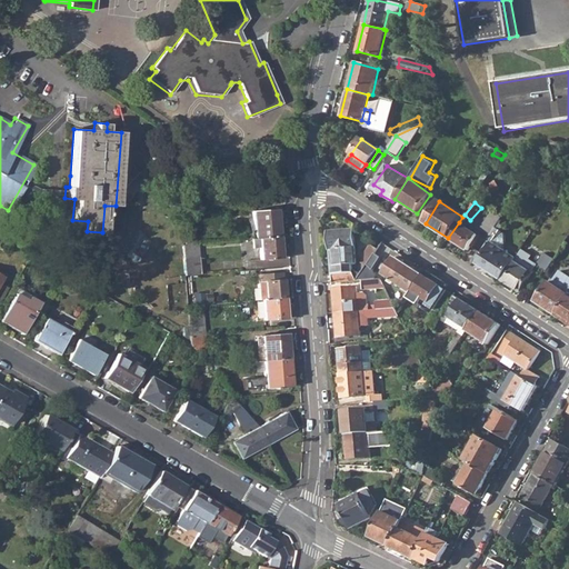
[(251,211),(252,238),(253,238),(259,238),(278,237),(276,209),(251,211)]
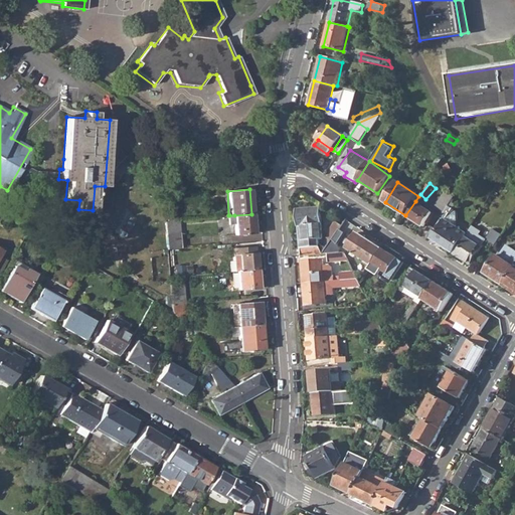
[(405,215),(423,227),(433,212),(415,201),(405,215)]
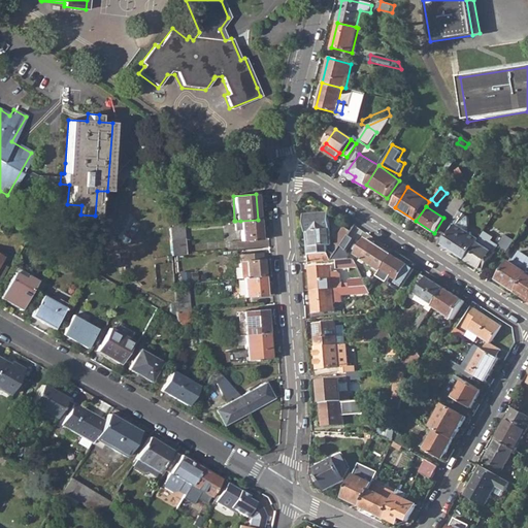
[(443,245),(465,259),(475,242),(477,239),(464,231),(468,224),(466,217),(459,211),(452,223),(457,226),(443,245)]
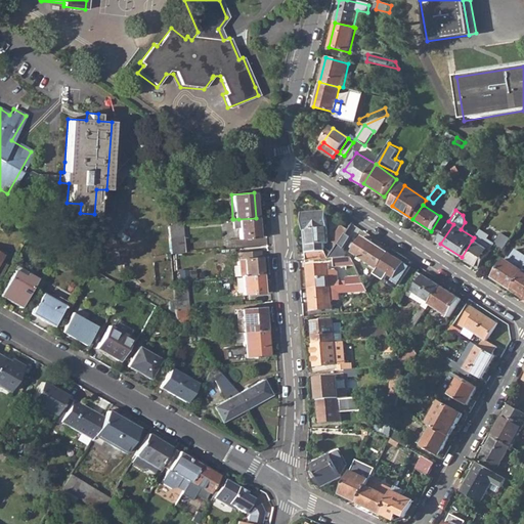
[(307,253),(325,252),(324,244),(329,244),(325,212),(304,214),(307,253)]
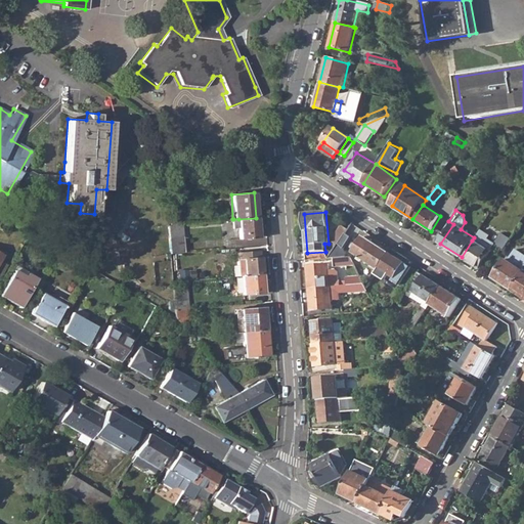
[(256,218),(238,219),(238,228),(239,238),(257,238),(256,218)]
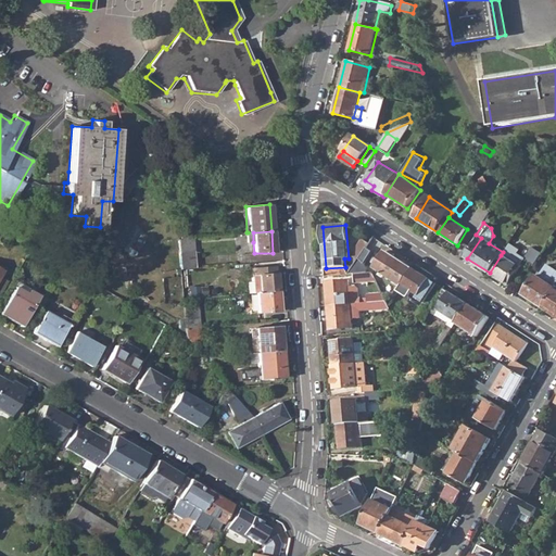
[(196,267),(193,237),(178,238),(180,269),(196,267)]
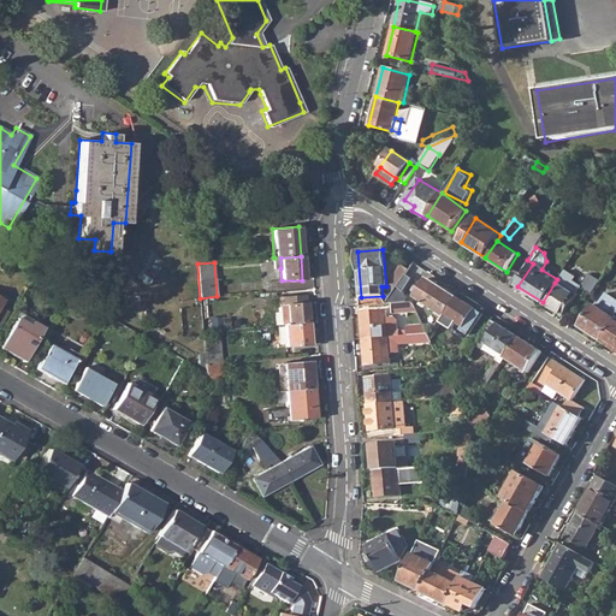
[(394,280),(396,282),(401,284),(409,271),(402,266),(394,280)]
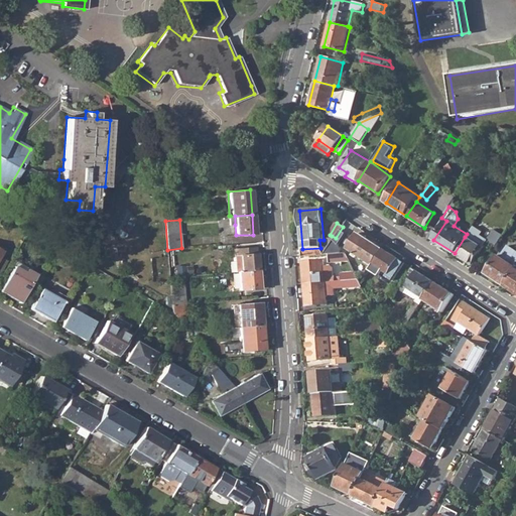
[(357,255),(373,266),(374,264),(383,250),(358,234),(348,249),(353,253),(351,256),(355,258),(357,255)]
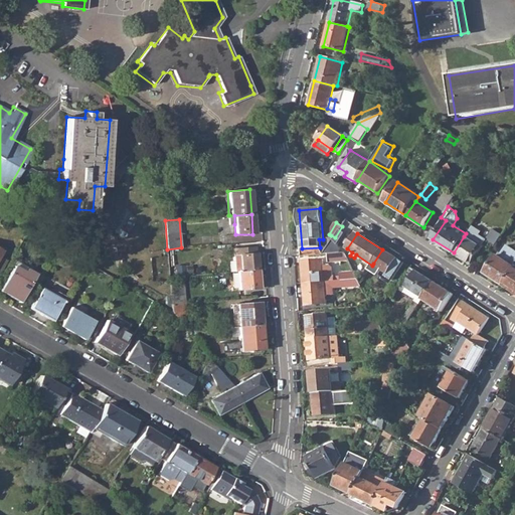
[(481,247),(464,236),(454,252),(470,264),(481,247)]
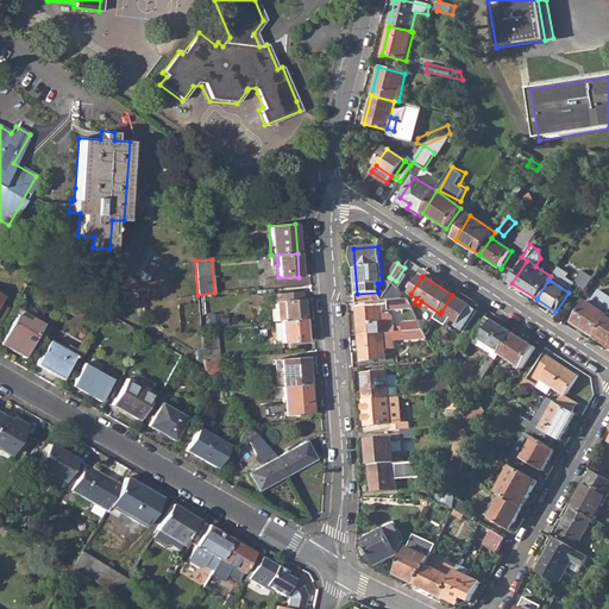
[(385,294),(378,293),(382,301),(393,286),(388,283),(385,288),(385,294)]
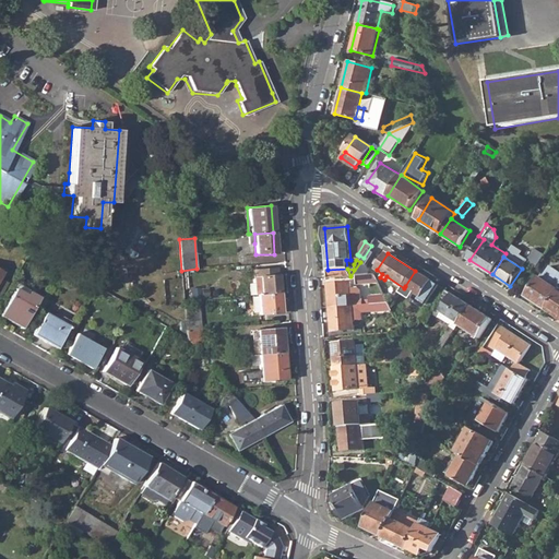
[(357,276),(369,275),(369,270),(365,263),(360,261),(360,262),(351,276),(357,276)]
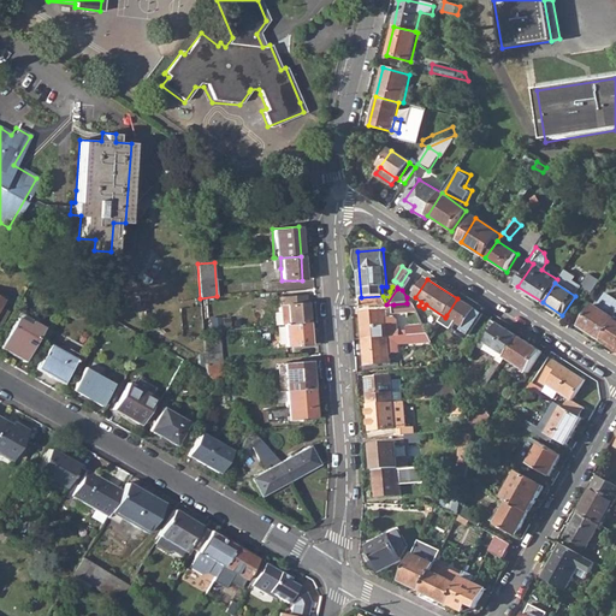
[(285,304),(288,324),(306,323),(304,296),(279,297),(280,304),(285,304)]
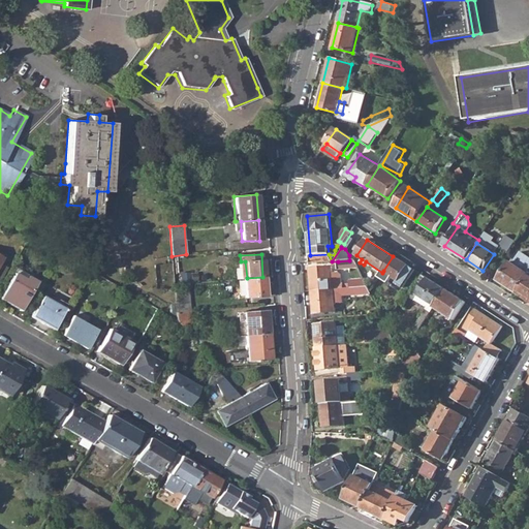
[(310,255),(310,263),(332,261),(329,254),(310,255)]
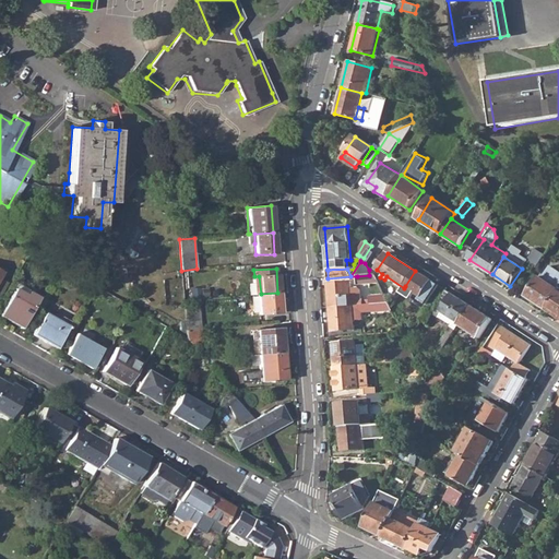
[(419,300),(426,305),(438,286),(415,271),(405,286),(421,297),(419,300)]
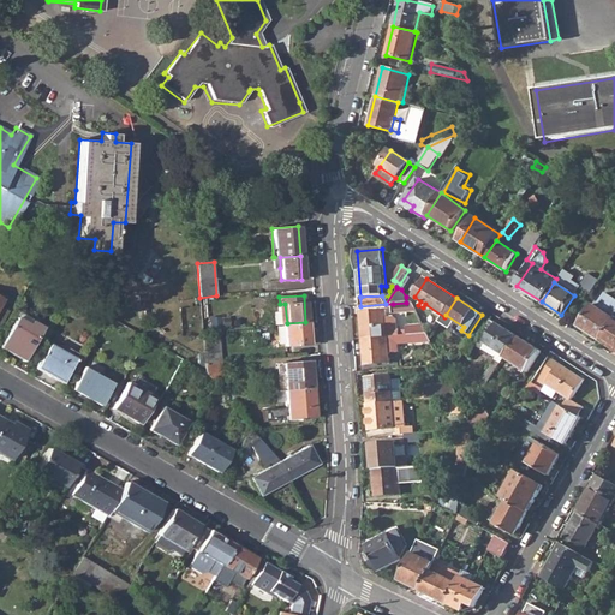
[(406,303),(393,304),(394,315),(416,312),(411,303),(406,303)]
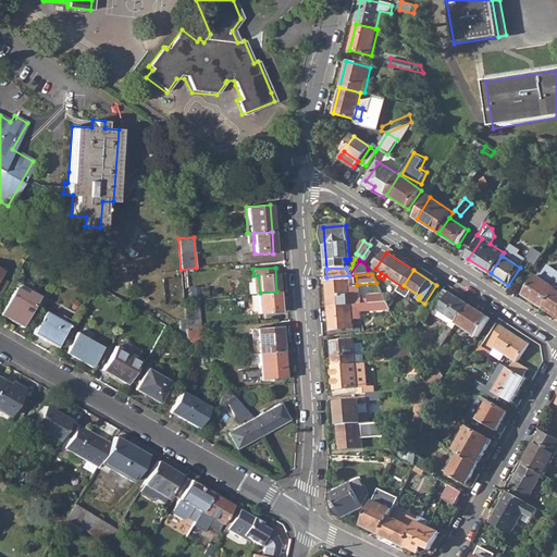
[(545,310),(556,291),(556,289),(553,287),(536,276),(524,296),(545,310)]
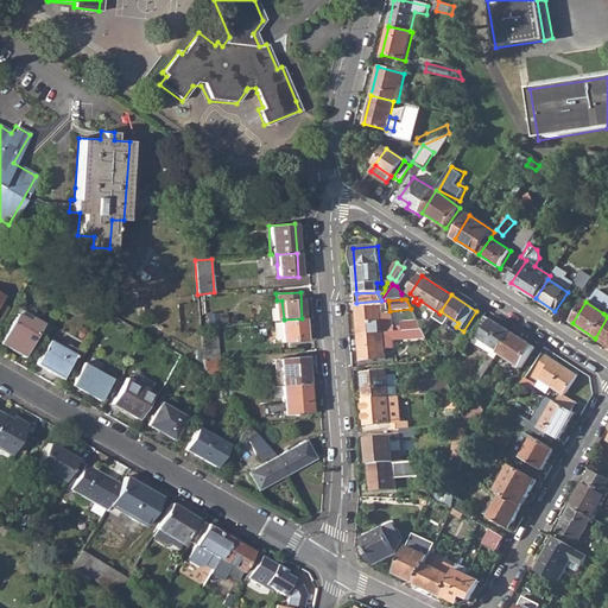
[(359,335),(396,333),(394,327),(392,328),(391,316),(388,315),(381,315),(381,308),(358,310),(359,335)]
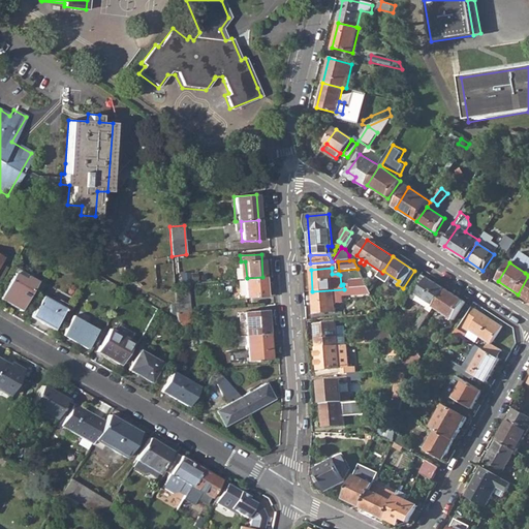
[(0,294),(0,299),(19,310),(35,281),(25,276),(24,279),(13,273),(0,294)]
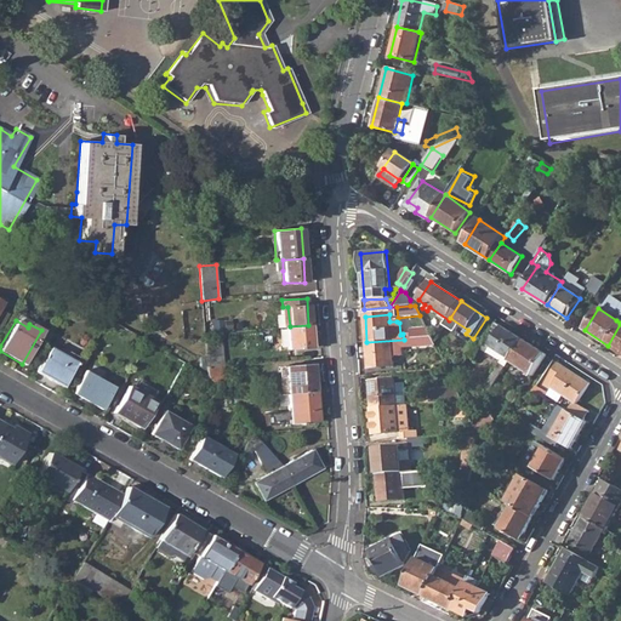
[(483,387),(489,391),(510,362),(522,341),(497,324),(480,349),(500,362),(483,387)]
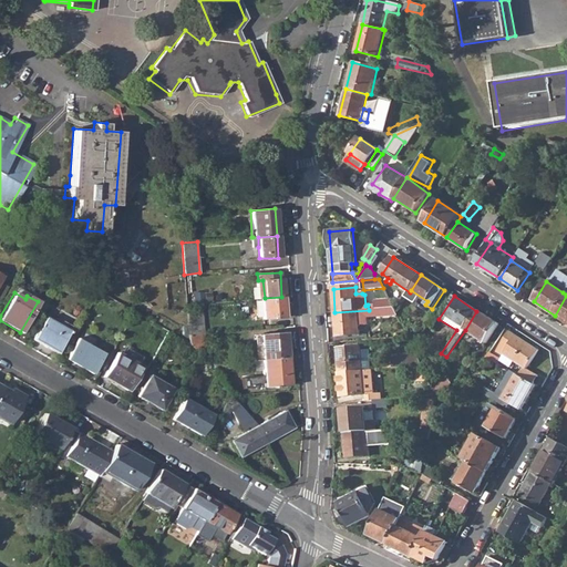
[(566,296),(555,316),(566,322),(566,296)]
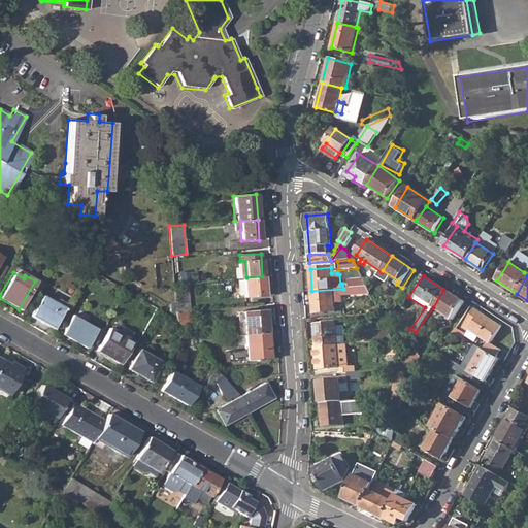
[(242,277),(244,297),(264,296),(262,276),(246,277),(242,277)]
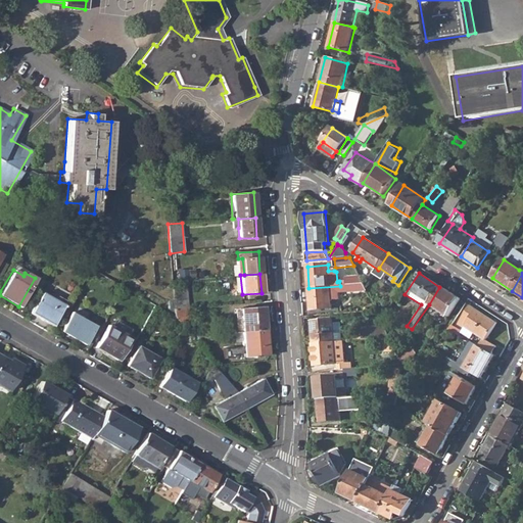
[(346,278),(346,285),(363,284),(360,277),(346,278)]
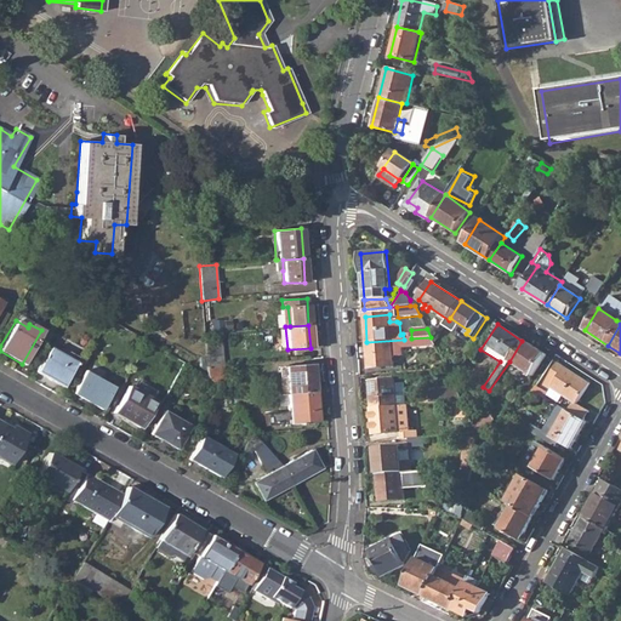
[(366,342),(369,369),(393,366),(393,357),(402,357),(402,348),(434,345),(431,337),(411,339),(404,340),(366,342)]
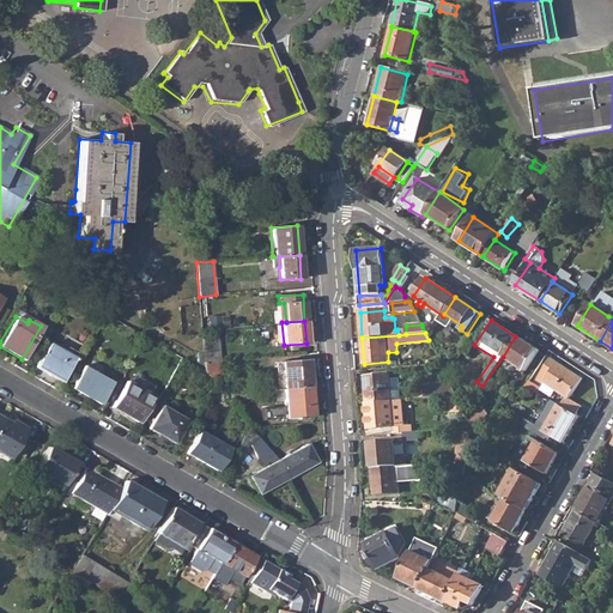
[(515,337),(503,357),(525,371),(538,351),(515,337)]
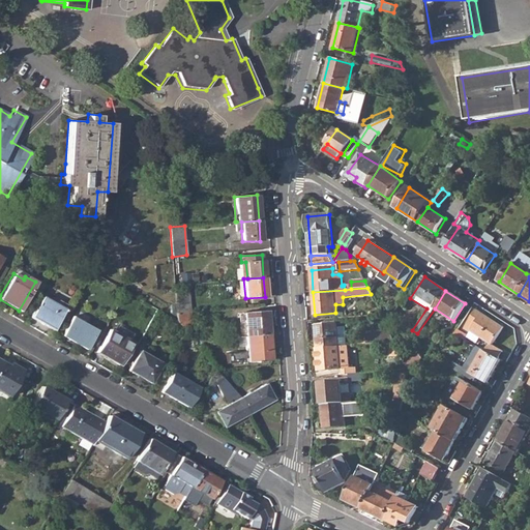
[(30,317),(52,329),(64,310),(41,297),(30,317)]
